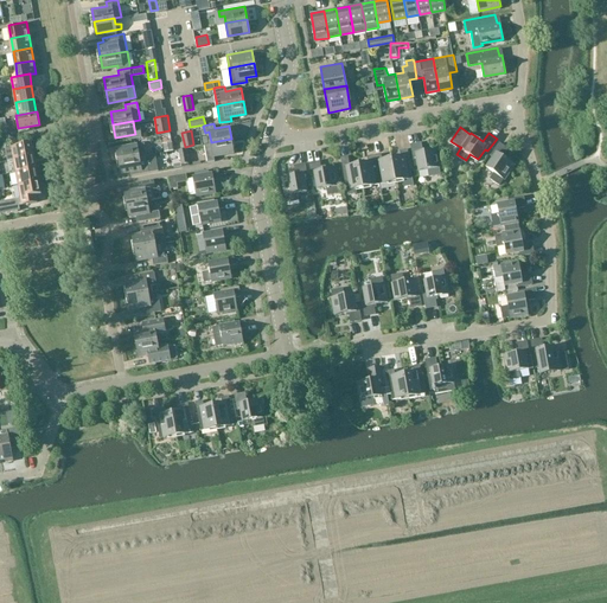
[(234,151),(231,139),(211,142),(204,143),(208,160),(215,159),(215,154),(234,151)]
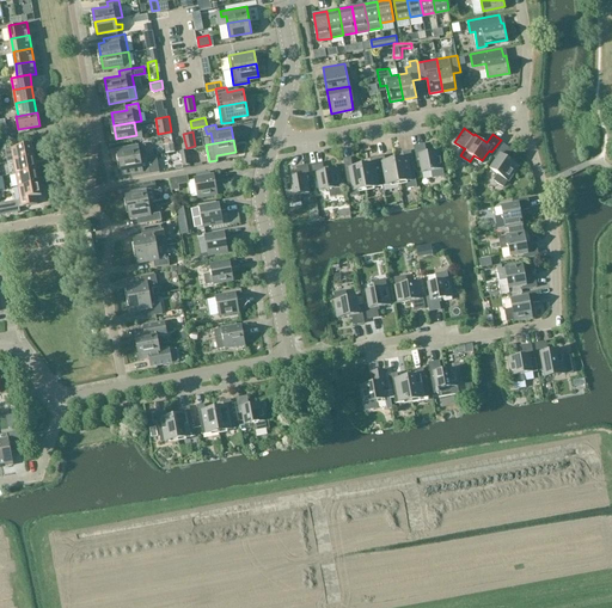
[(173,141),(164,142),(166,151),(175,149),(173,141)]
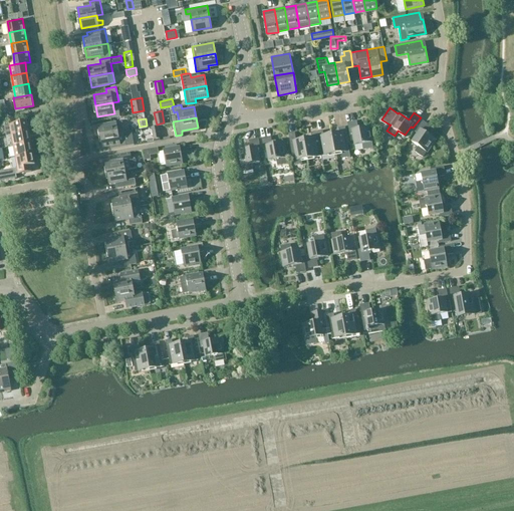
[(6,135),(11,134),(29,131),(26,119),(4,123),(6,135)]
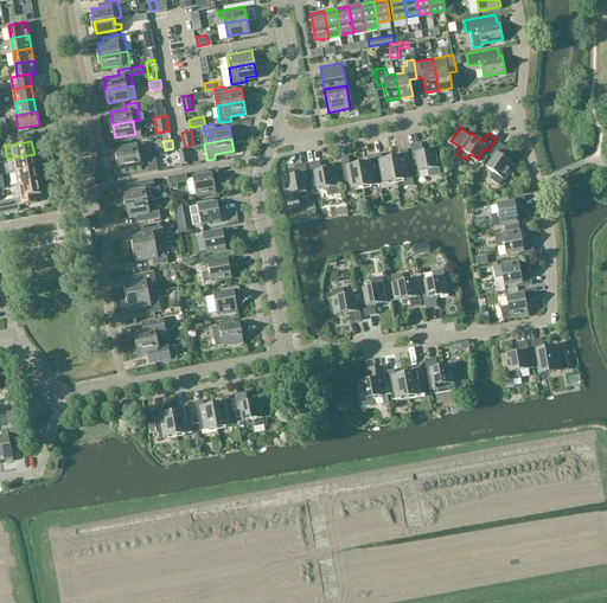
[(116,147),(119,159),(147,154),(145,141),(116,147)]
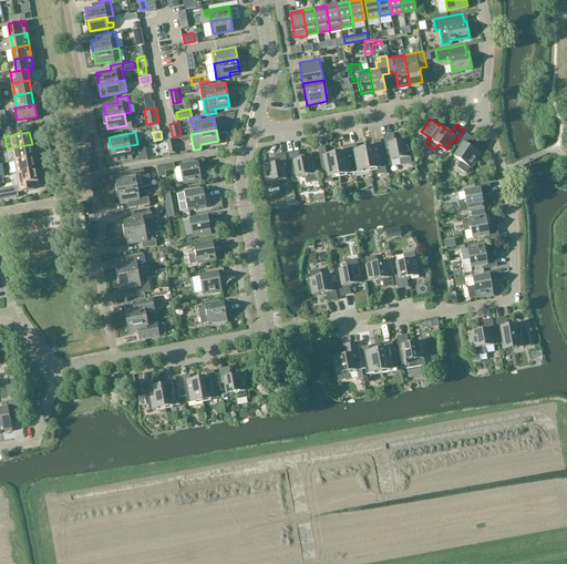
[(411,155),(412,154),(409,139),(395,141),(394,132),(384,134),(387,147),(390,147),(391,159),(400,156),(401,163),(412,162),(411,155)]
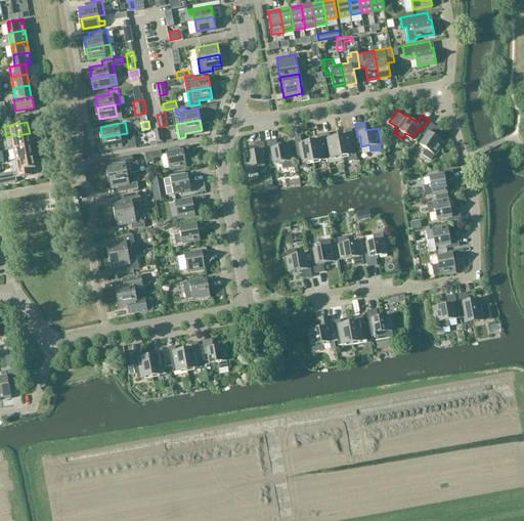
[(436,154),(445,141),(435,134),(439,127),(432,122),(424,132),(426,134),(420,142),(427,147),(423,153),(431,159),(435,153),(436,154)]
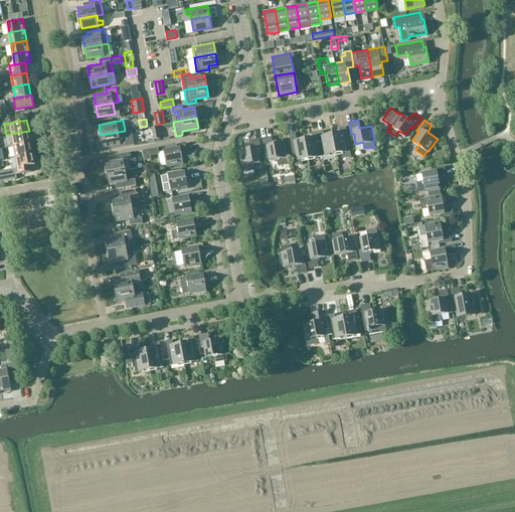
[(158,125),(151,126),(154,138),(154,140),(160,139),(160,137),(158,125)]
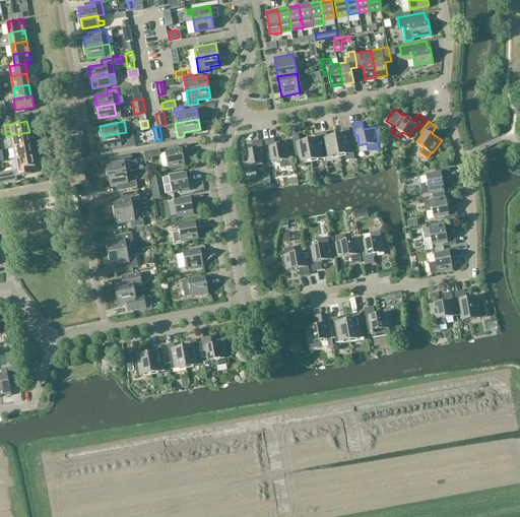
[(344,133),(336,134),(339,154),(345,153),(346,158),(354,157),(350,127),(343,128),(344,133)]
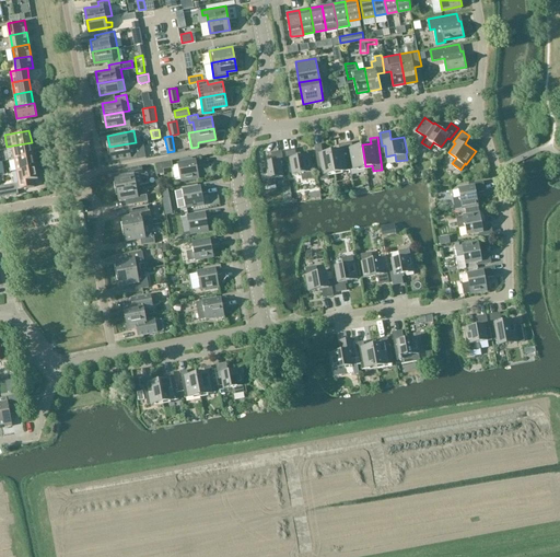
[(109,147),(112,159),(123,157),(123,160),(146,155),(143,140),(136,142),(109,147)]
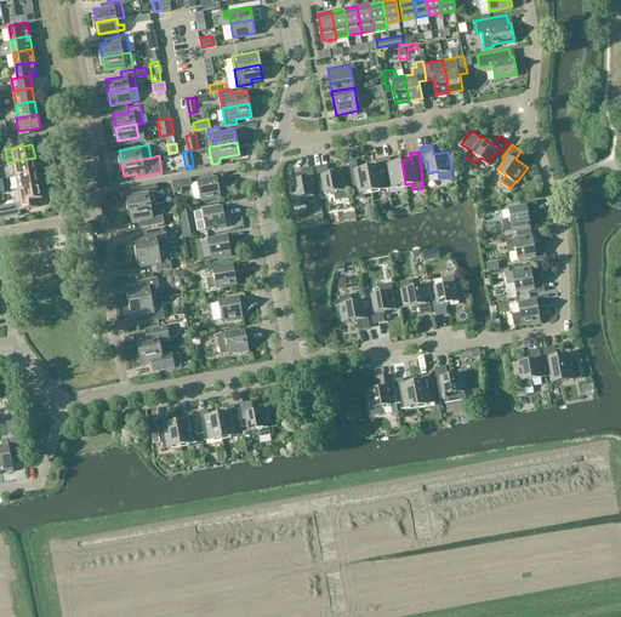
[(392,156),(385,158),(388,187),(405,184),(402,160),(392,163),(392,156)]
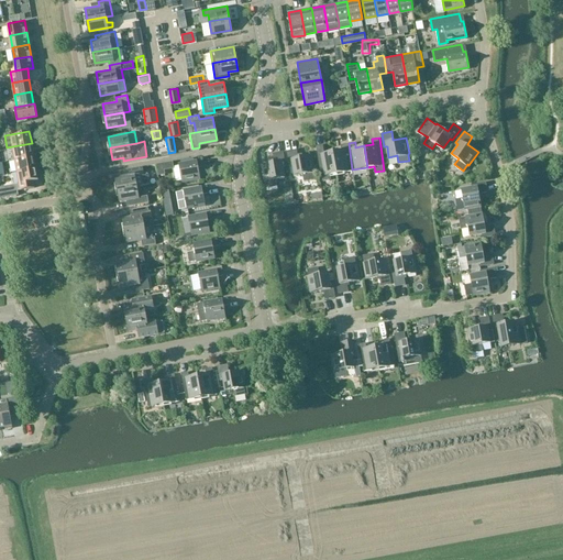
[(32,143),(12,146),(14,158),(34,154),(32,143)]
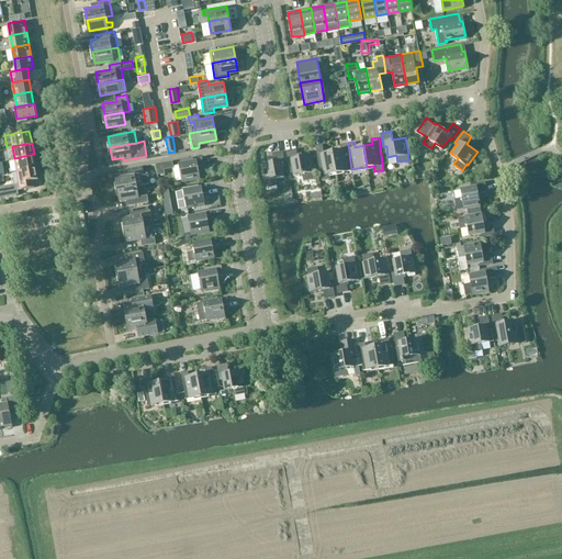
[(330,172),(337,172),(333,151),(324,152),(323,143),(315,144),(317,153),(322,179),(330,178),(330,172)]
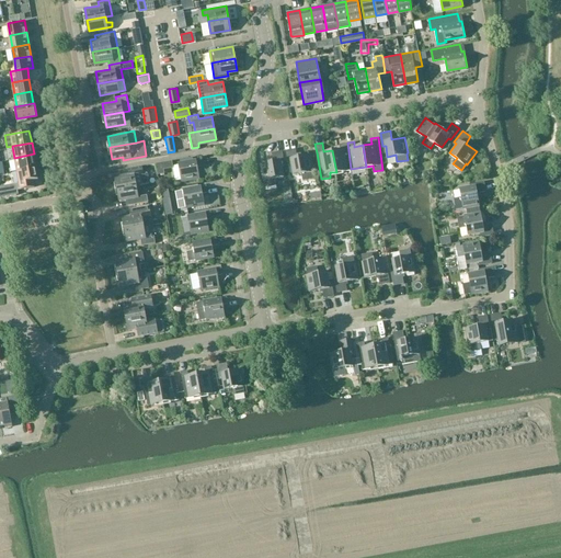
[(341,149),(332,150),(336,172),(351,169),(347,143),(340,144),(341,149)]
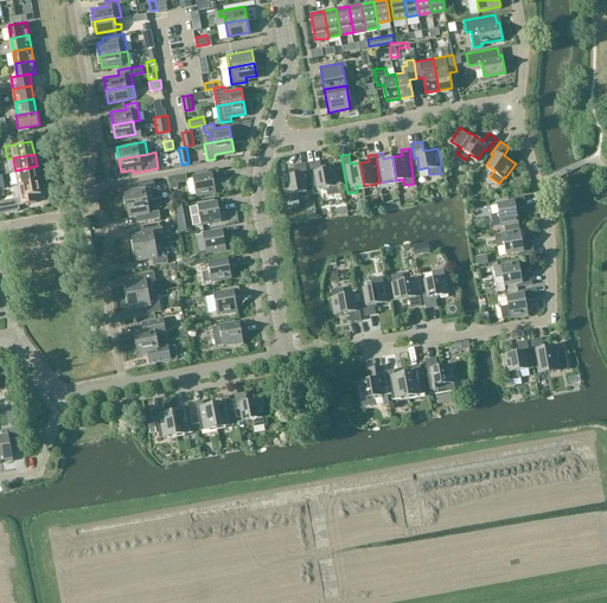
[(336,166),(326,168),(326,164),(320,165),(320,159),(310,161),(312,175),(315,175),(318,187),(327,186),(328,193),(339,191),(338,184),(339,184),(336,166)]
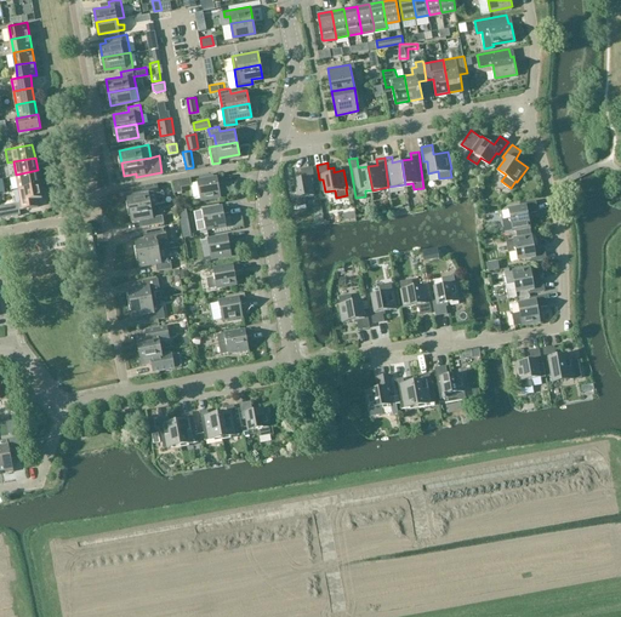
[(312,182),(314,181),(312,166),(302,167),(303,177),(289,180),(291,198),(294,198),(295,205),(306,203),(305,195),(314,194),(312,182)]
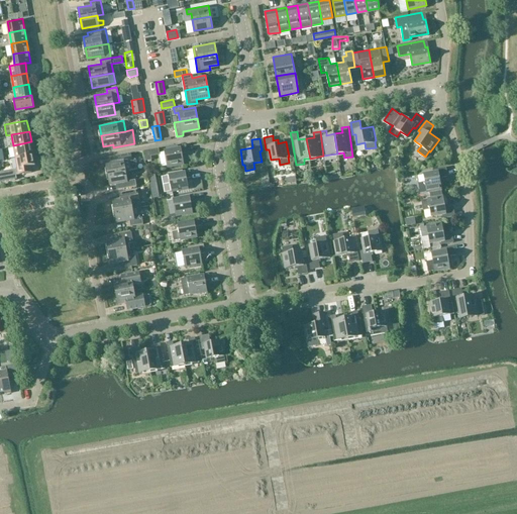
[(33,152),(31,141),(13,145),(15,156),(33,152)]
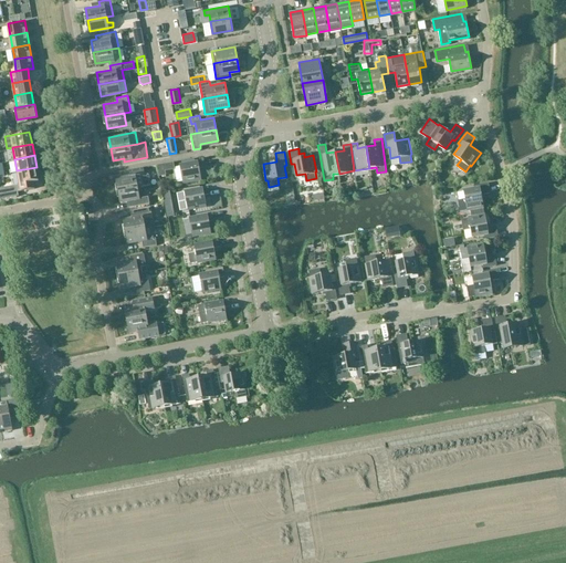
[(199,166),(205,165),(203,159),(198,159),(179,163),(182,181),(201,178),(199,166)]
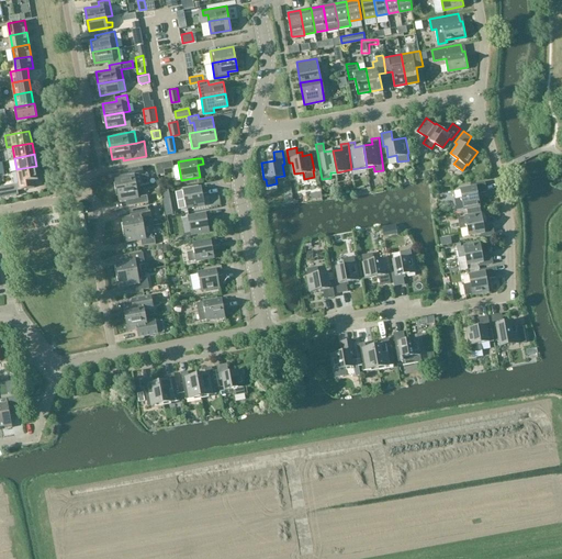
[(164,160),(156,161),(158,172),(165,171),(165,168),(164,160)]
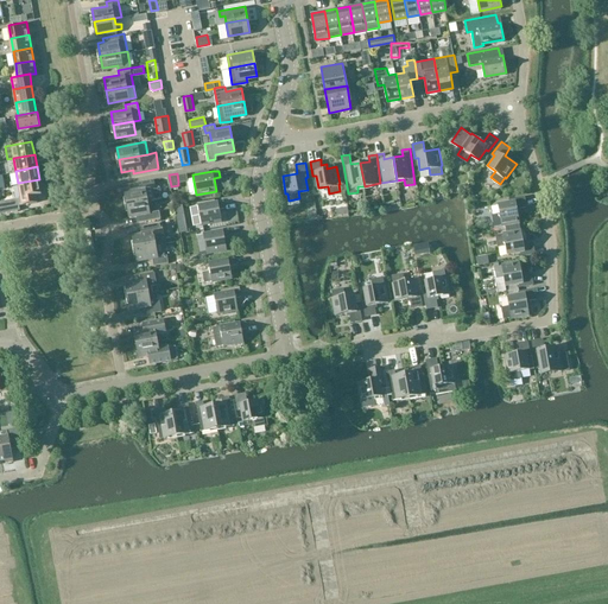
[(127,203),(151,198),(156,197),(153,185),(154,185),(153,178),(139,180),(140,188),(125,190),(127,203)]
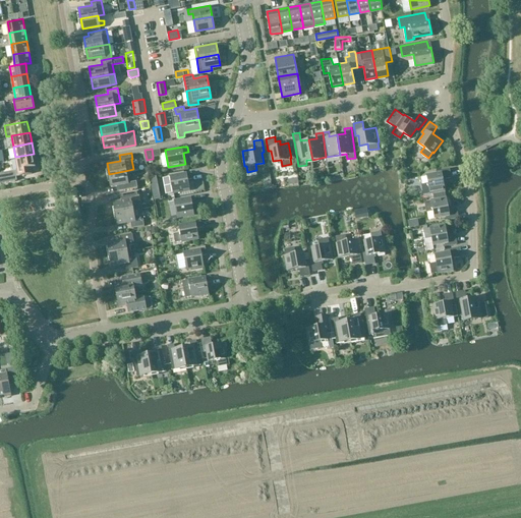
[(36,165),(34,154),(15,157),(17,168),(0,171),(0,181),(15,179),(14,175),(32,172),(31,166),(36,165)]
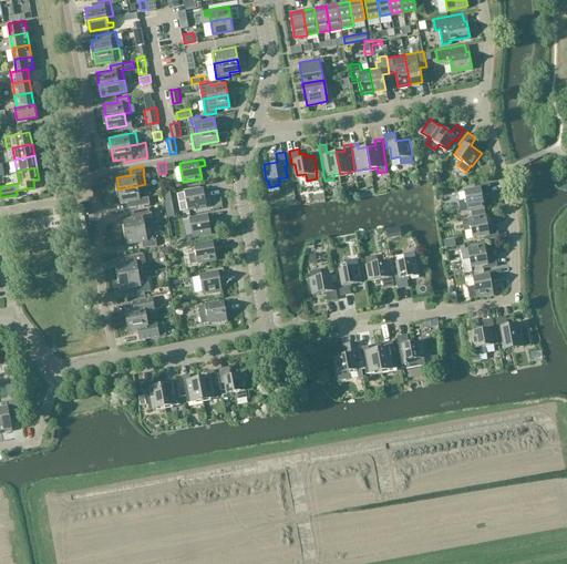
[(471,209),(472,213),(485,209),(484,207),(482,193),(491,192),(490,182),(475,185),(476,187),(464,190),(466,198),(460,200),(461,209),(467,208),(468,209),(471,209)]
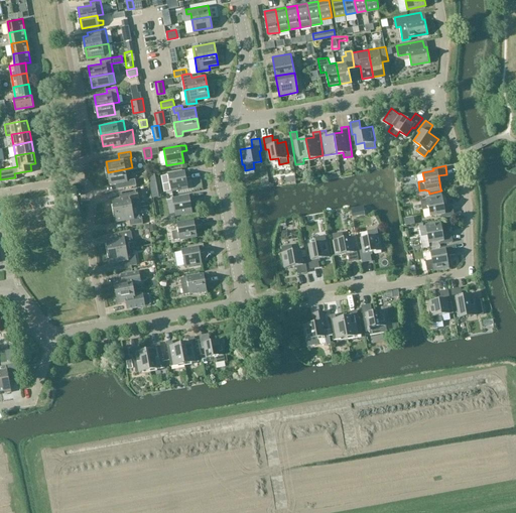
[(130,178),(128,168),(108,172),(110,182),(123,180),(124,186),(136,184),(135,177),(130,178)]
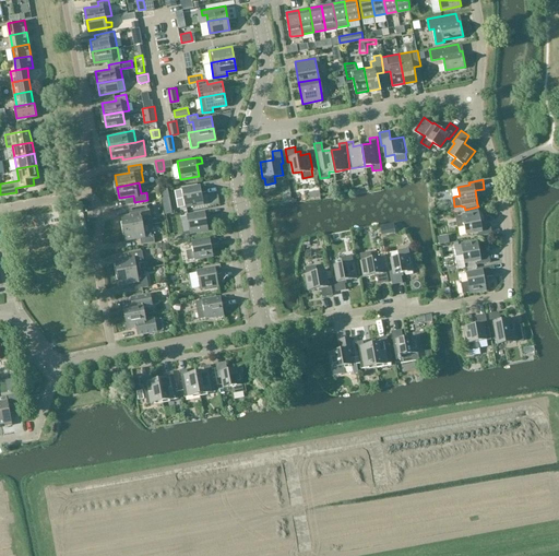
[(202,190),(207,189),(205,184),(201,184),(182,187),(186,205),(204,202),(202,190)]
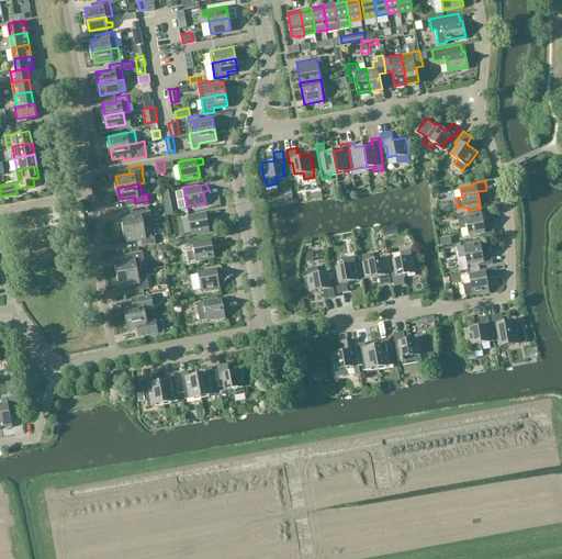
[(168,189),(163,190),(167,213),(172,212),(168,189)]
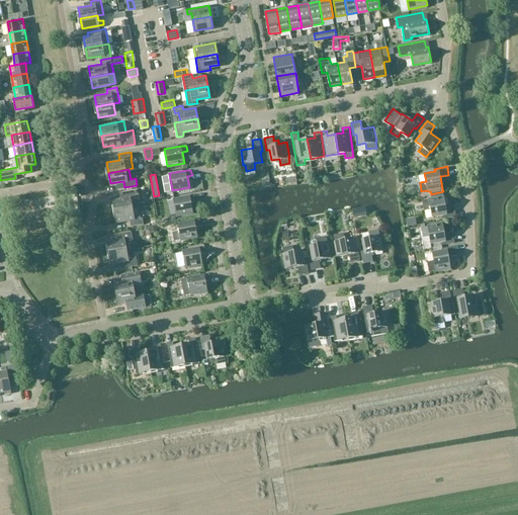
[(113,198),(115,210),(139,206),(138,201),(140,200),(138,189),(119,192),(120,197),(113,198)]
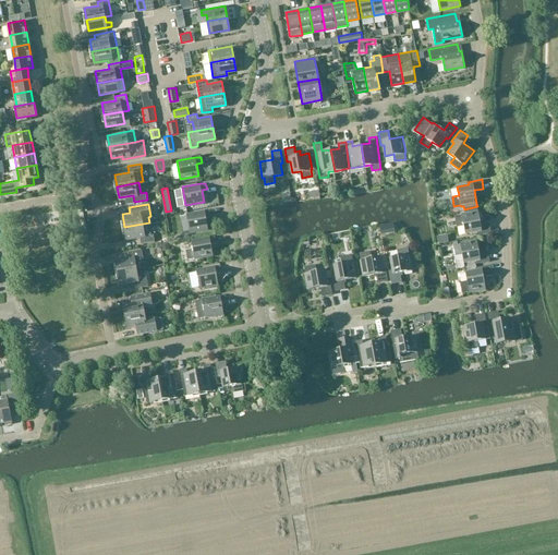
[(477,209),(477,206),(464,209),(464,212),(462,213),(462,214),(456,215),(458,225),(464,224),(465,232),(476,230),(477,233),(490,230),(489,221),(481,222),(478,209),(477,209)]
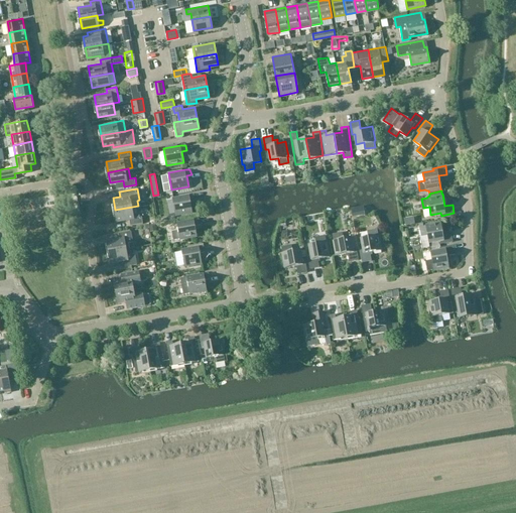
[(172,197),(172,199),(166,200),(169,213),(175,212),(175,214),(192,211),(190,200),(196,199),(195,194),(189,194),(172,197)]
